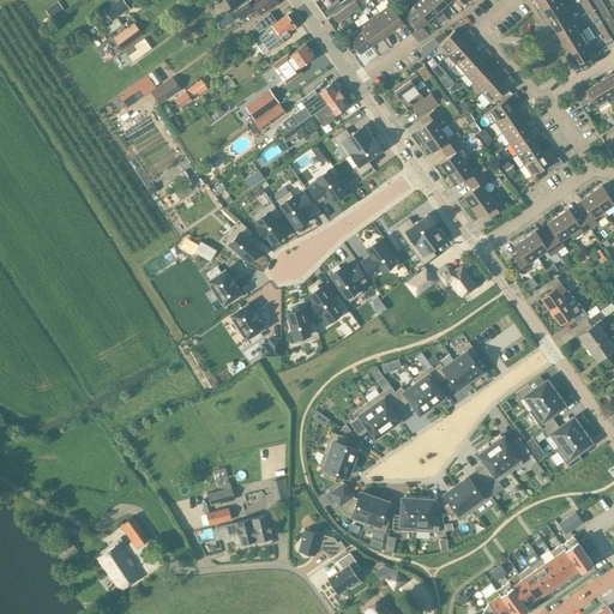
[(130,8),(122,0),(118,0),(104,11),(112,20),(130,8)]
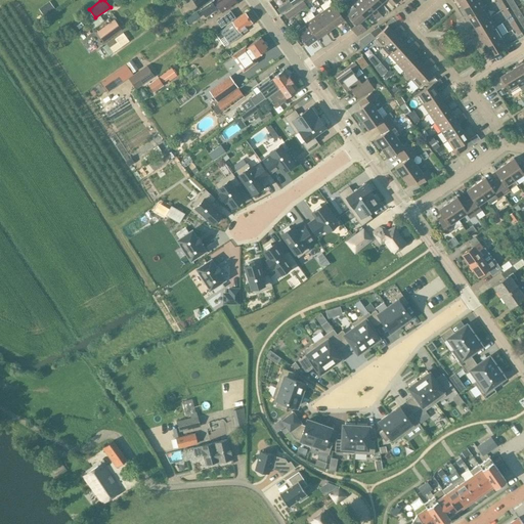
[(198,8),(209,0),(194,0),(193,1),(193,2),(198,8)]
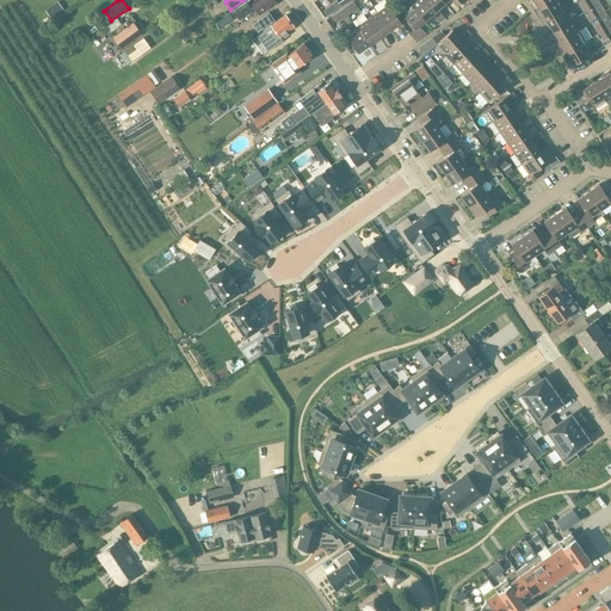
[(258,14),(276,2),(273,0),(255,0),(251,4),(250,1),(234,12),(239,20),(254,10),(258,14)]
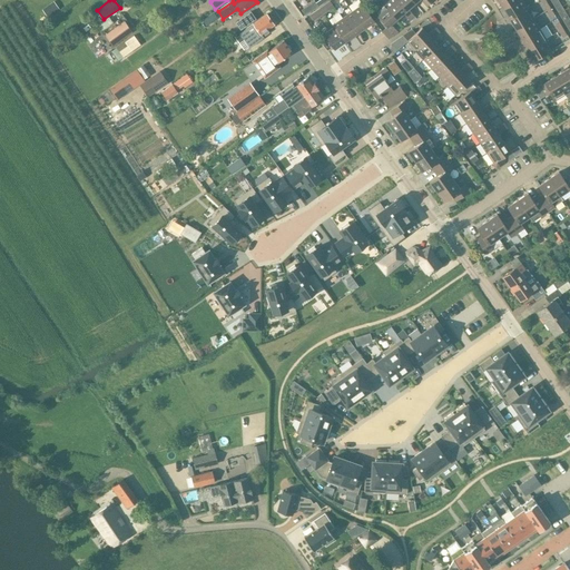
[(359,0),(357,0),(349,7),(352,11),(363,28),(374,20),(366,10),(362,5),(359,0)]
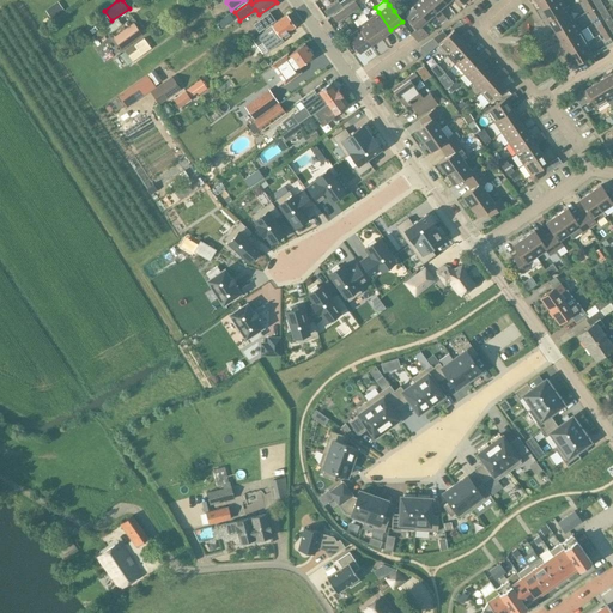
[(425,0),(416,0),(412,4),(425,20),(434,13),(436,12),(425,0)]
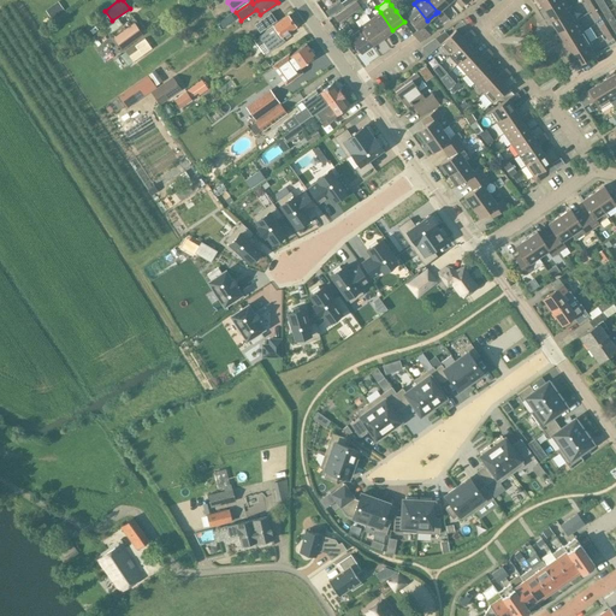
[(440,10),(448,4),(444,0),(427,0),(438,12),(440,10)]
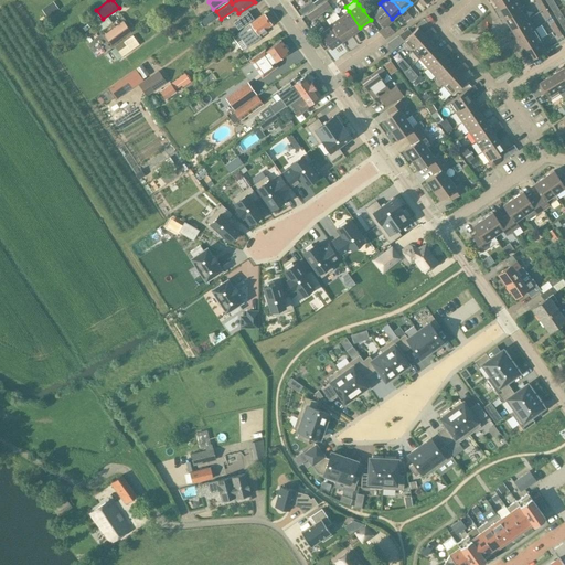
[(493,0),(499,9),(512,0),(493,0)]
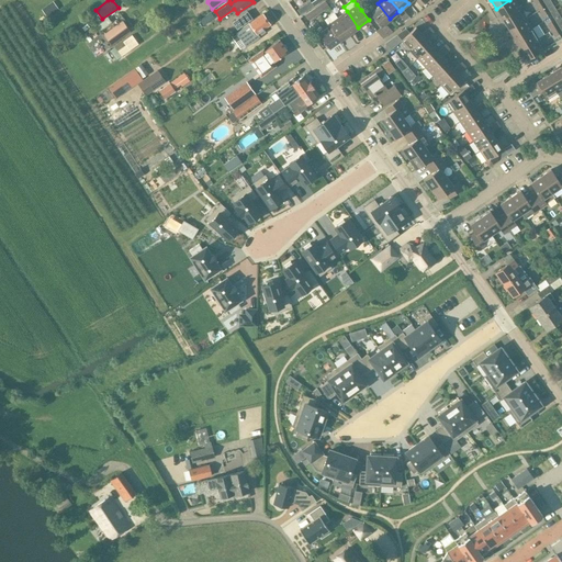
[(514,0),(509,0),(496,9),(503,19),(519,8),(514,0)]
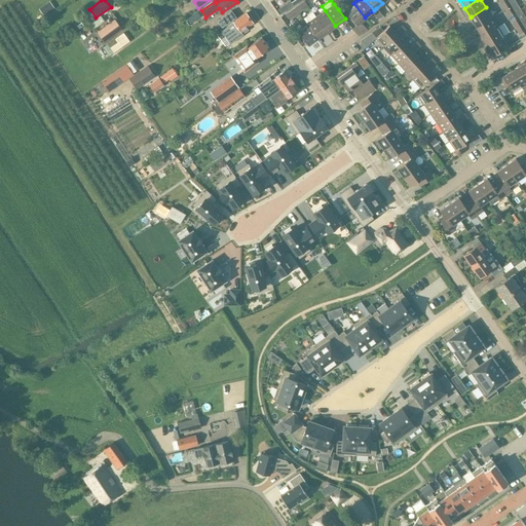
[(508,7),(503,0),(497,0),(503,9),(508,7)]
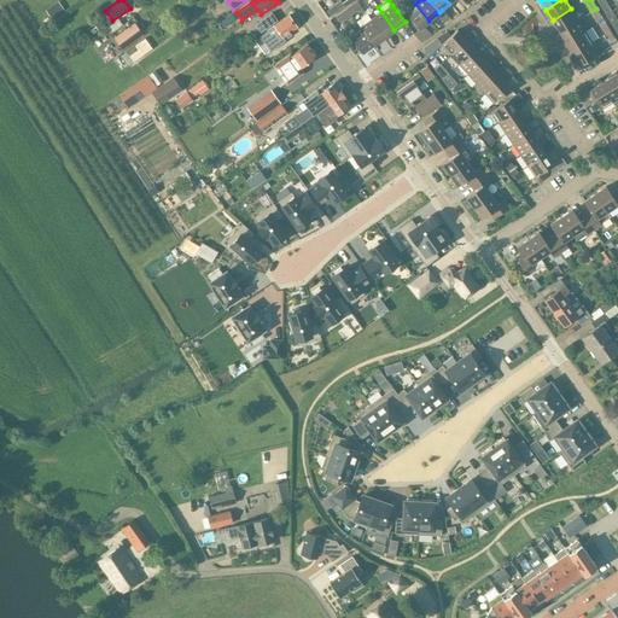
[(595,0),(604,12),(608,9),(602,0),(595,0)]
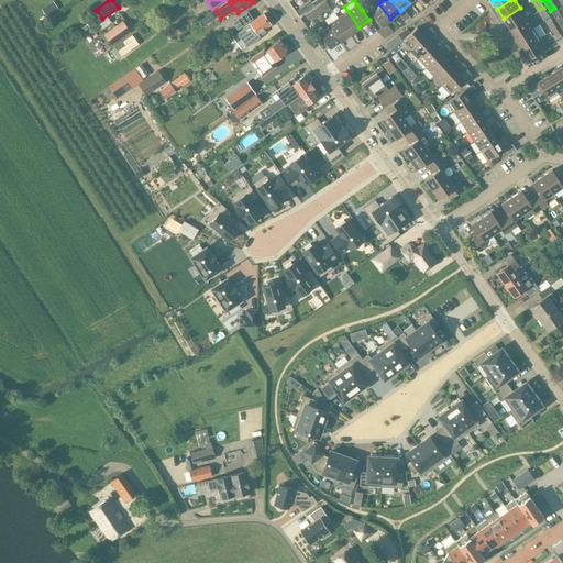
[(313,7),(311,3),(310,1),(297,10),(301,15),(304,13),(305,13),(313,7)]
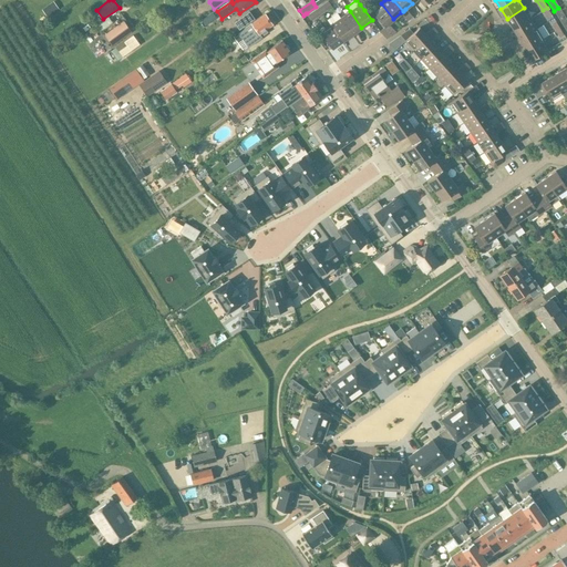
[(42,10),(48,17),(59,9),(53,2),(42,10)]
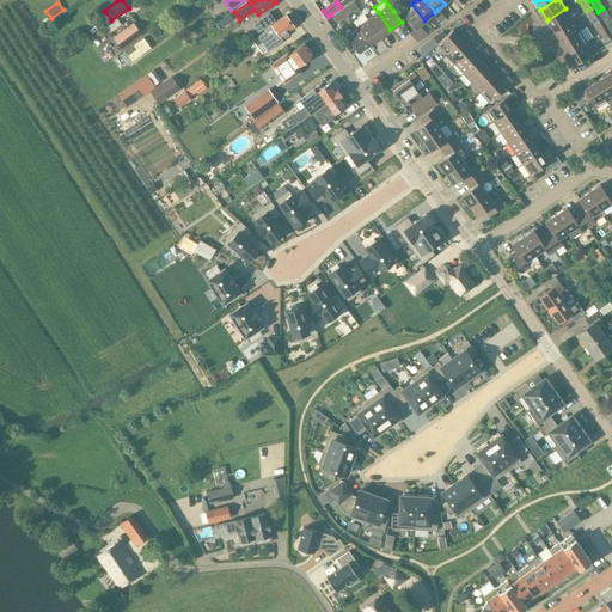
[(397,7),(393,11),(402,22),(407,18),(416,29),(410,34),(417,42),(427,34),(420,25),(424,20),(411,4),(402,12),(397,7)]
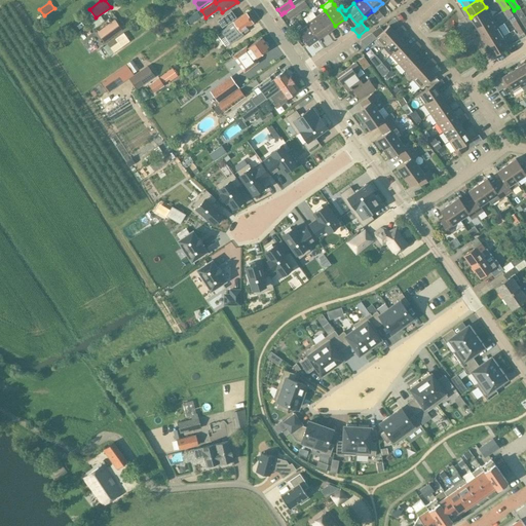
[(290,19),(299,12),(296,7),(286,13),(290,19)]
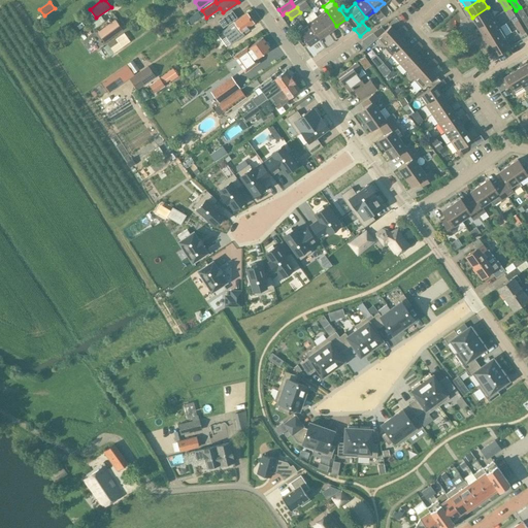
[(477,27),(494,18),(488,7),(472,18),(477,27)]
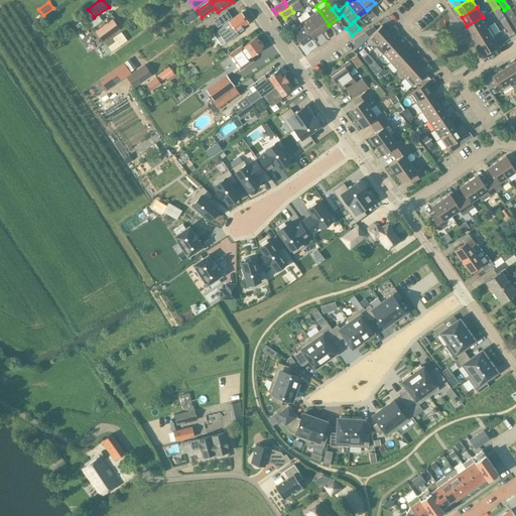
[(508,7),(504,10),(510,20),(514,17),(508,7)]
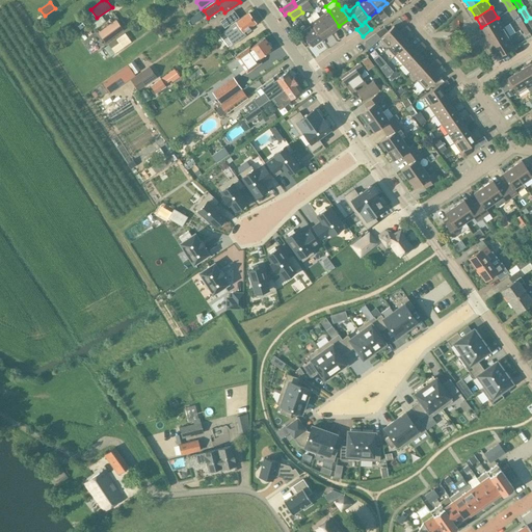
[(330,32),(339,26),(328,10),(319,17),(330,32)]
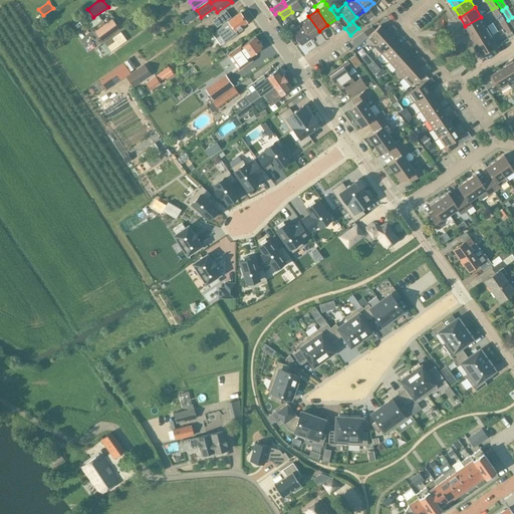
[(212,21),(217,27),(231,18),(226,11),(212,21)]
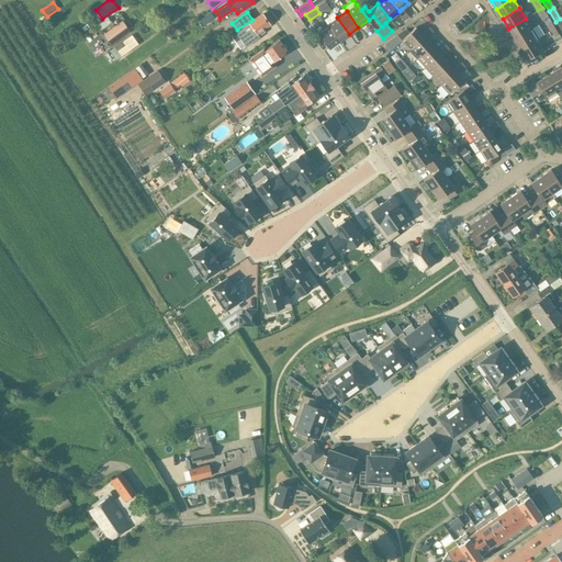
[(200,21),(204,26),(214,19),(211,13),(200,21)]
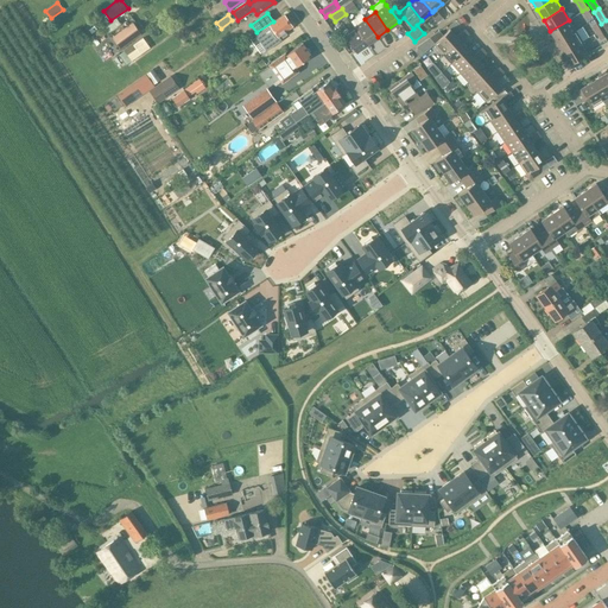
[(361,14),(350,23),(354,27),(367,44),(378,37),(365,19),(361,14)]
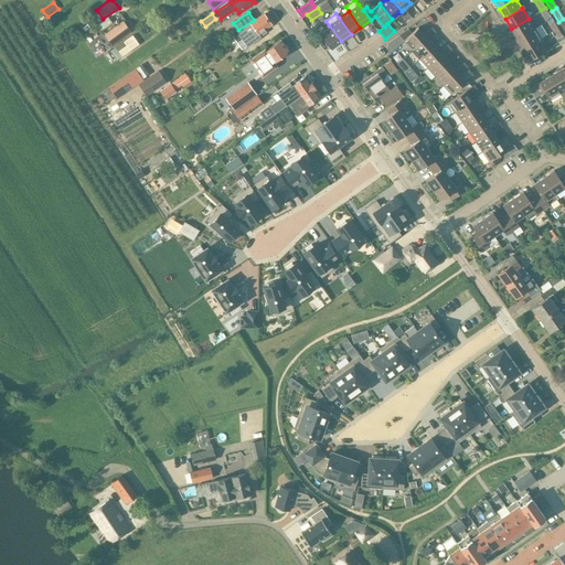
[(264,16),(241,31),(237,34),(247,48),(262,38),(259,34),(272,25),(264,16)]
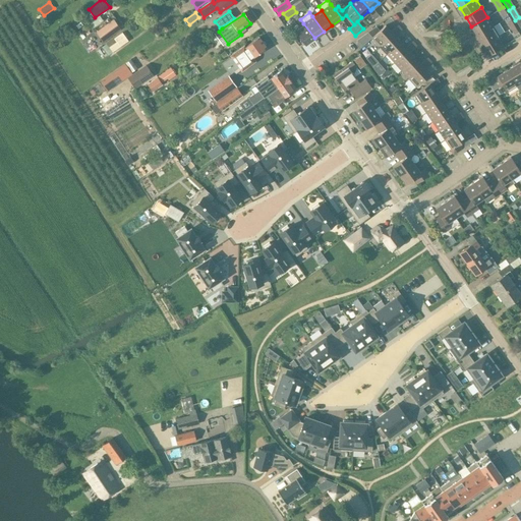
[(487,17),(471,26),(477,36),(493,26),(487,17)]
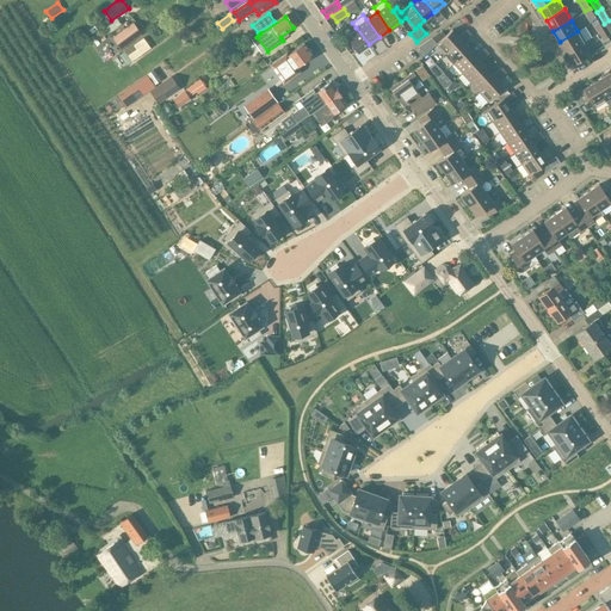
[(142,35),(133,23),(112,37),(122,49),(142,35)]
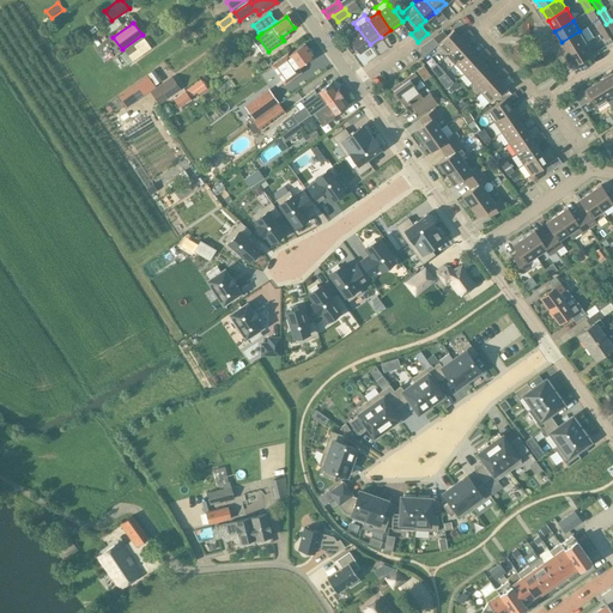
[(359,53),(370,44),(357,28),(351,31),(350,29),(345,32),(347,35),(359,53)]
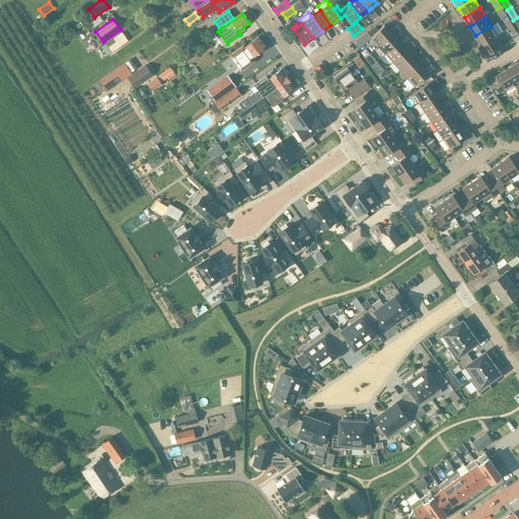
[(391,33),(389,31),(384,25),(379,30),(371,36),(370,38),(377,46),(391,33)]
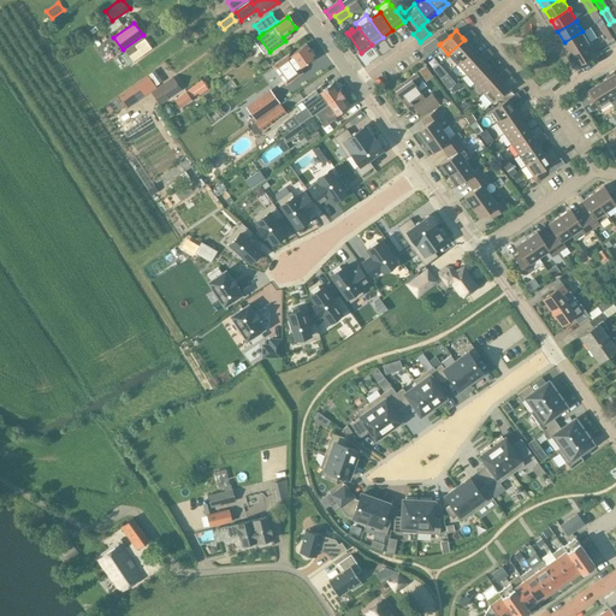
[(445,31),(436,39),(440,43),(450,36),(445,31)]
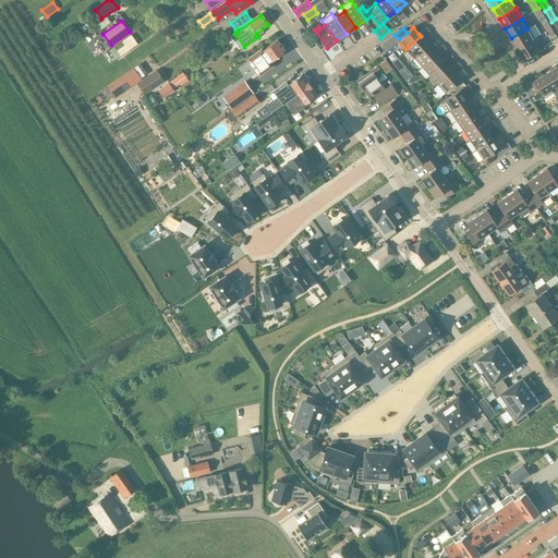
[(518,49),(534,38),(528,28),(511,38),(518,49)]
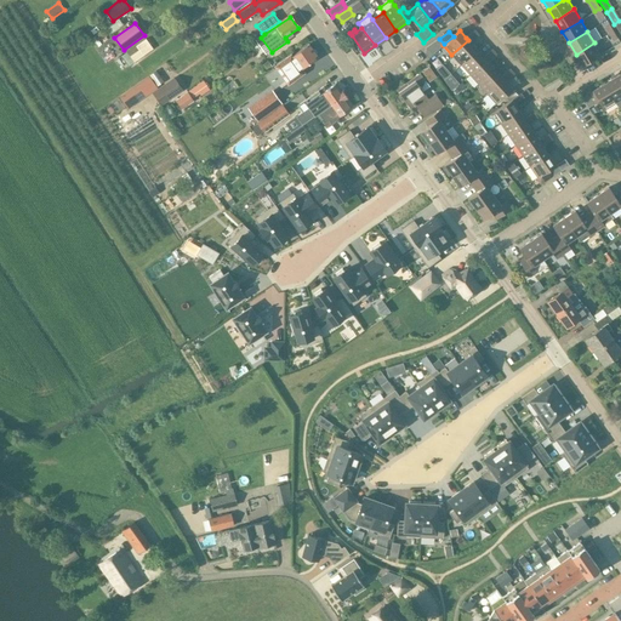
[(153,49),(146,39),(121,56),(129,67),(153,49)]
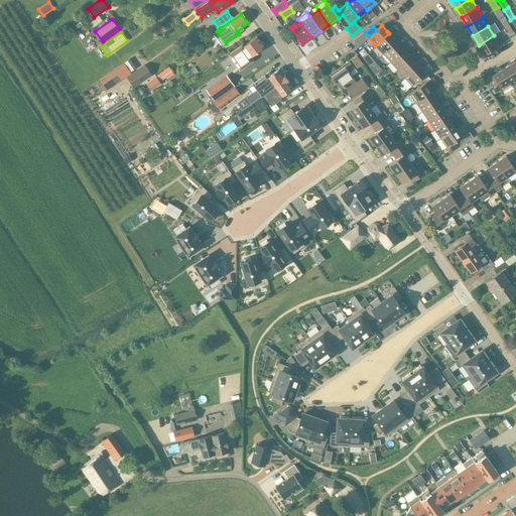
[(389,33),(375,45),(383,53),(396,41),(391,35),(389,33)]
